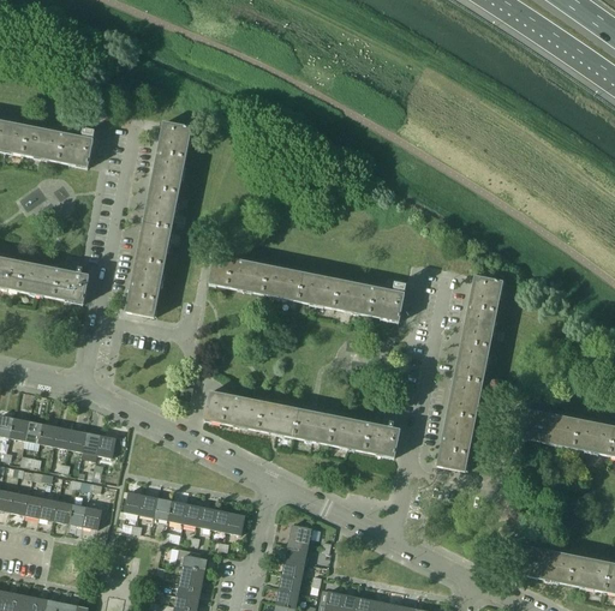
[(163,141),(150,204),(130,304),(127,304),(125,311),(154,317),(192,127),(163,121),(161,133),(163,133),(161,139),(163,141)]
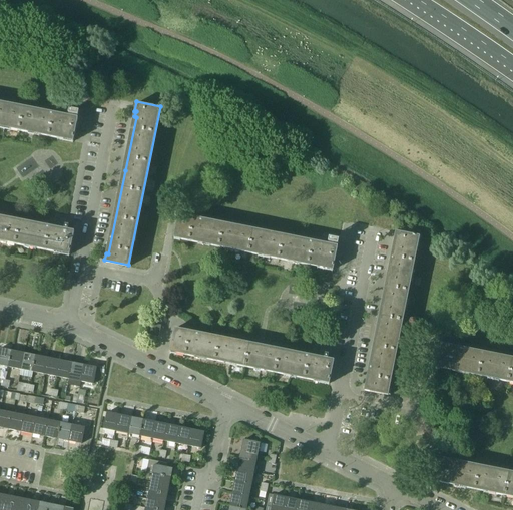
[(62,115),(0,102),(0,124),(73,139),(78,113),(79,109),(67,106),(66,111),(69,111),(68,113),(67,115),(62,114),(62,115)]
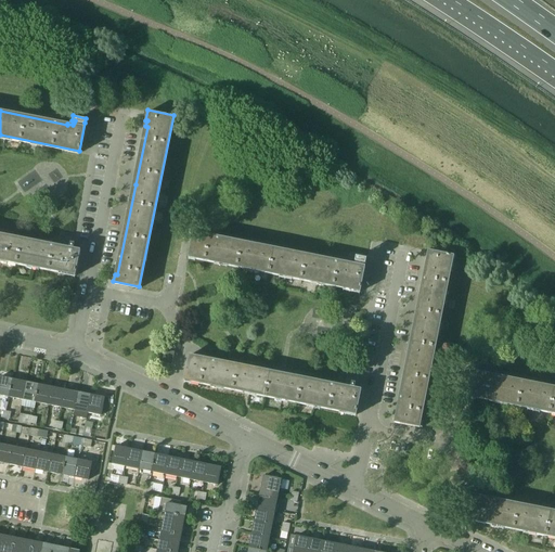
[(360,290),(364,264),(365,261),(366,257),(353,254),(352,259),(356,259),(355,261),(353,264),(348,262),(348,264),(199,234),(199,231),(193,230),(188,255),(360,290)]
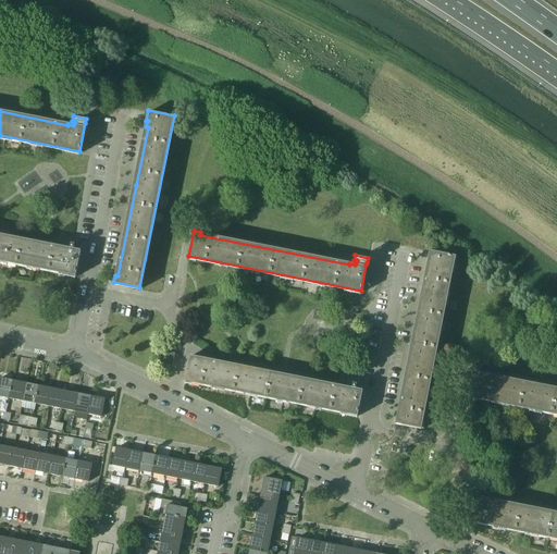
[(63,248),(4,237),(0,235),(0,259),(75,274),(81,248),(74,247),(76,238),(74,238),(74,237),(64,236),(65,237),(63,248)]
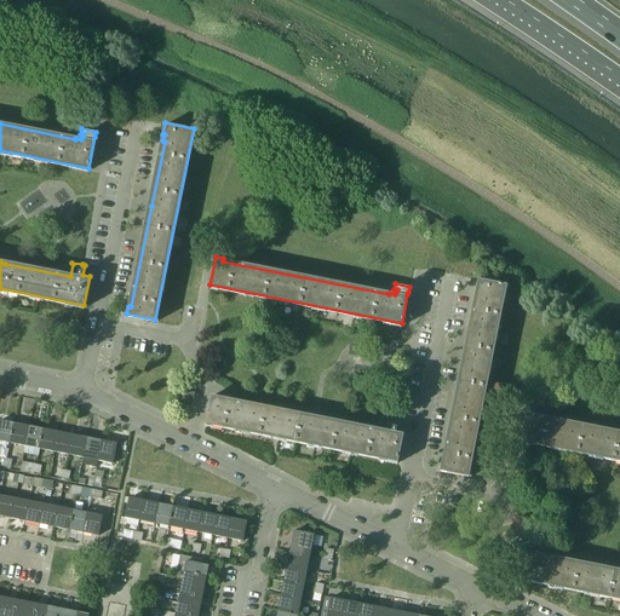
[(477,297),(472,326),(445,462),(441,461),(440,468),(469,475),(506,283),(478,277),(476,289),(477,289),(476,295),(477,297)]
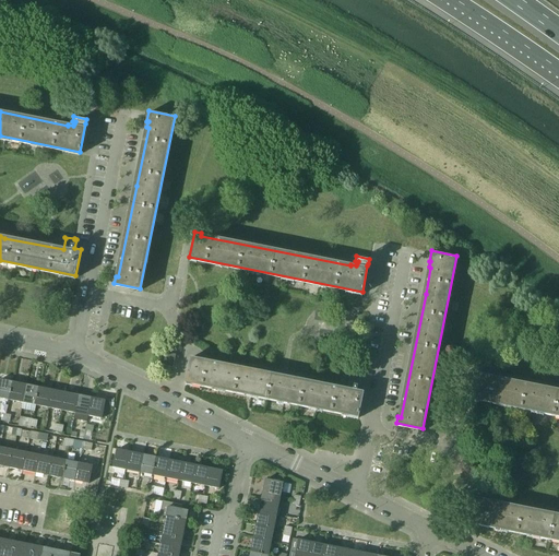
[(173,365),(176,352),(165,350),(163,363),(173,365)]
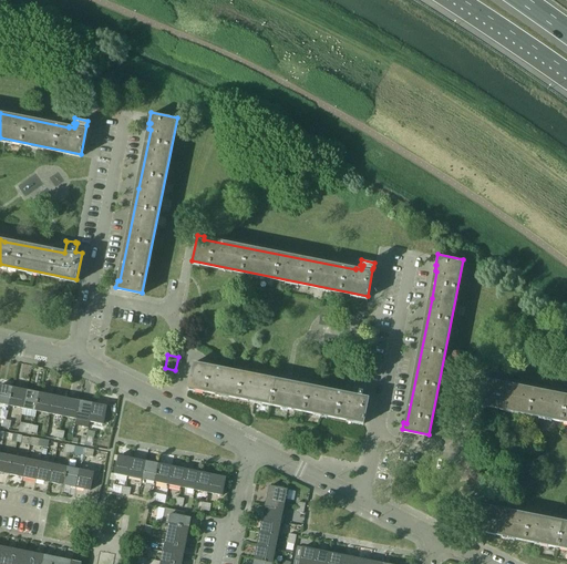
[(351,395),(258,377),(199,365),(200,361),(193,360),(188,387),(251,399),(254,399),(254,400),(270,403),(363,421),(369,396),(362,393),(363,385),(361,385),(362,383),(352,382),(352,383),(353,383),(351,395)]
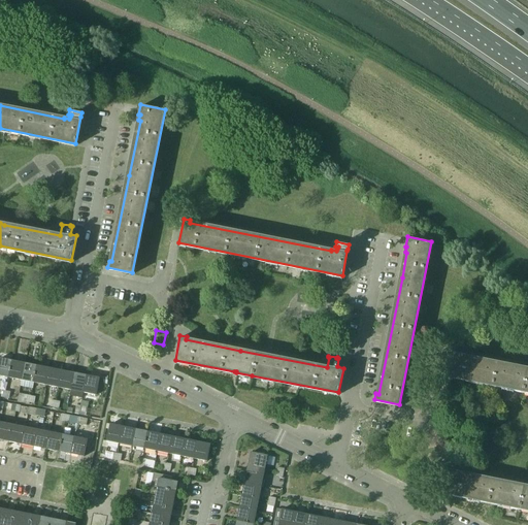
[(527,368),(457,355),(457,352),(451,351),(446,375),(527,391),(527,368)]
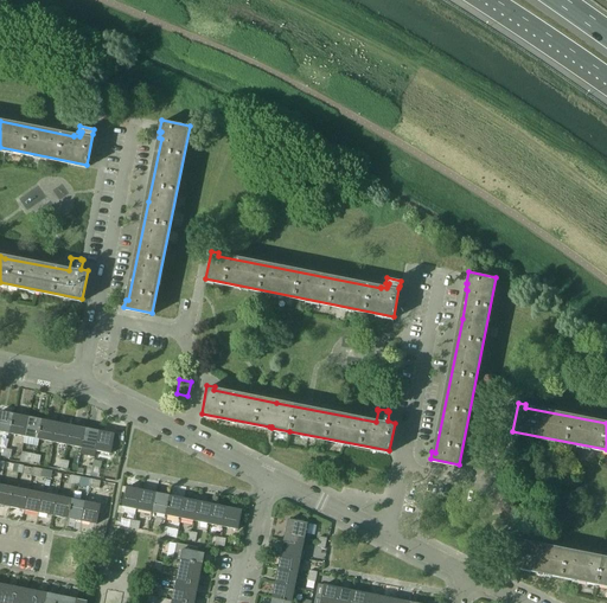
[(14,411),(0,409),(0,428),(10,430),(14,411)]
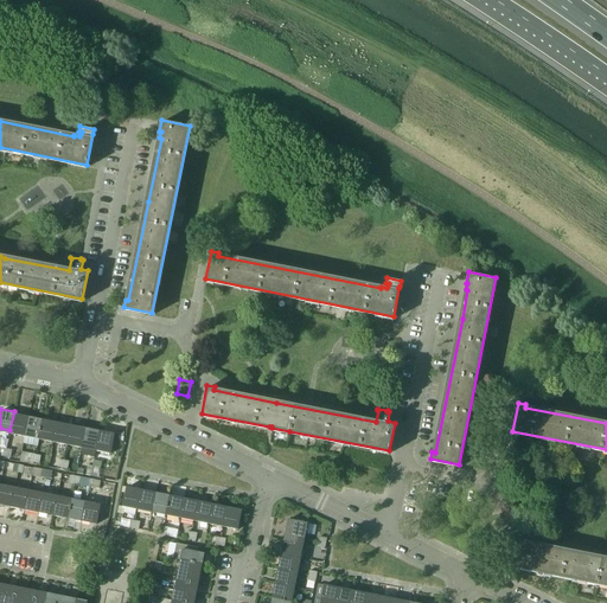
[(27,415),(14,411),(10,430),(23,434),(27,415)]
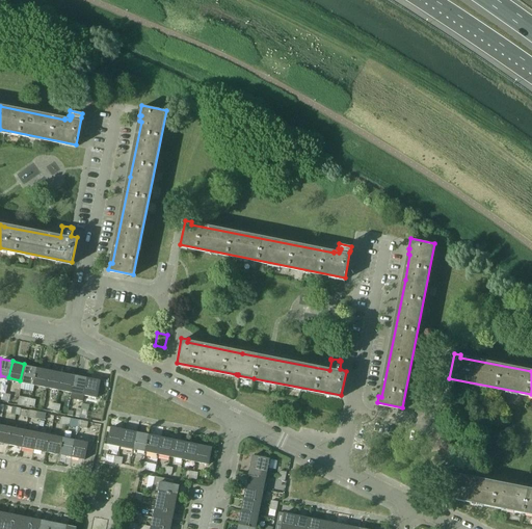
[(36,366),(24,364),(20,380),(33,382),(36,366)]
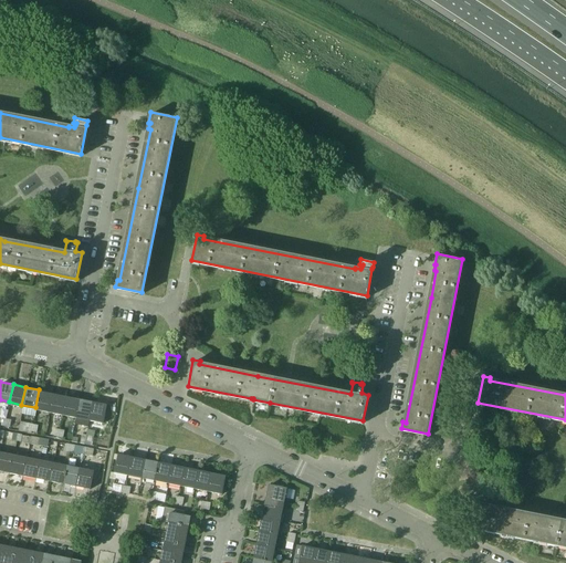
[(52,393),(39,389),(35,407),(49,410),(52,393)]
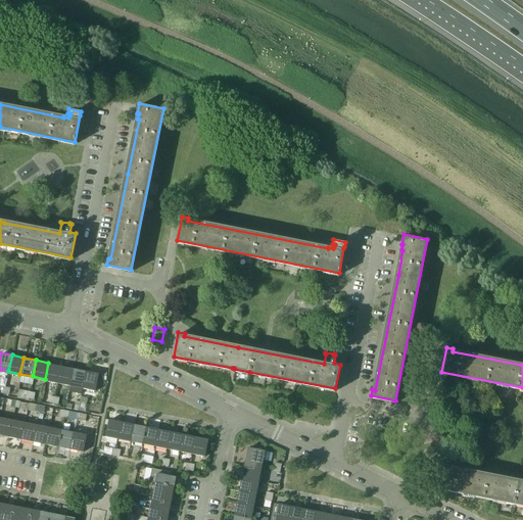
[(61,365),(48,363),(45,379),(58,381),(61,365)]
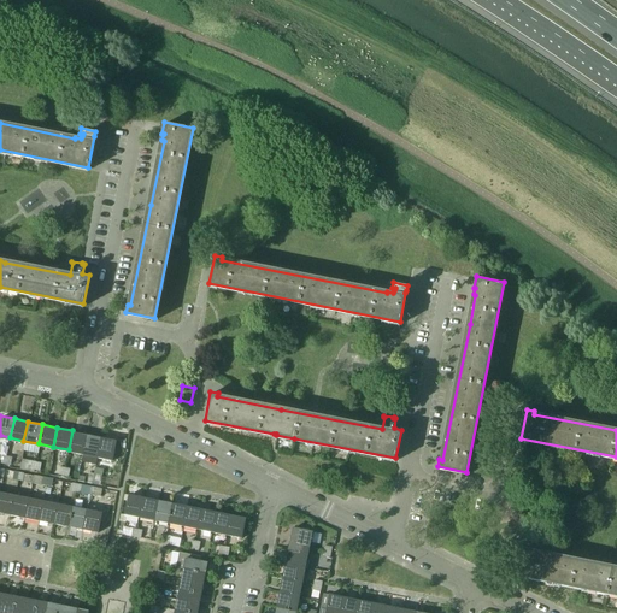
[(87,432),(72,430),(69,449),(82,453),(87,432)]
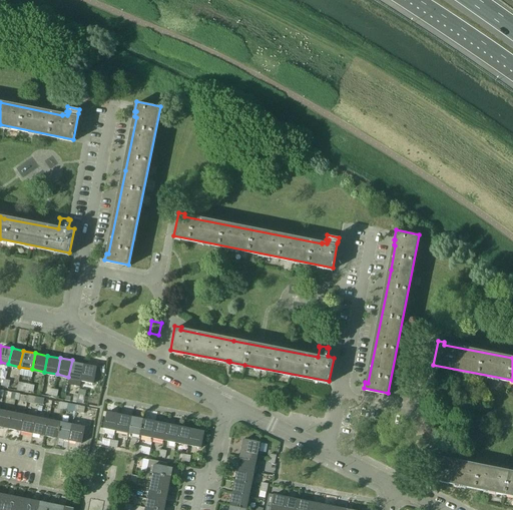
[(68,377),(67,381),(79,384),(80,379),(84,363),(72,360),(68,377)]
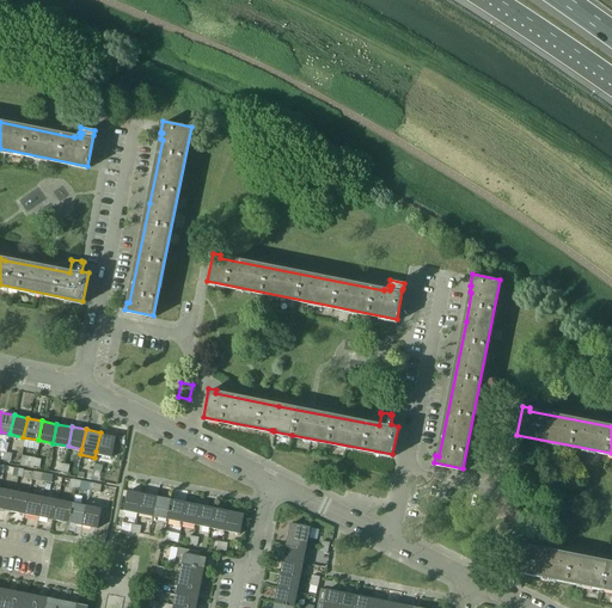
[(115,435),(101,433),(96,452),(111,454),(115,435)]
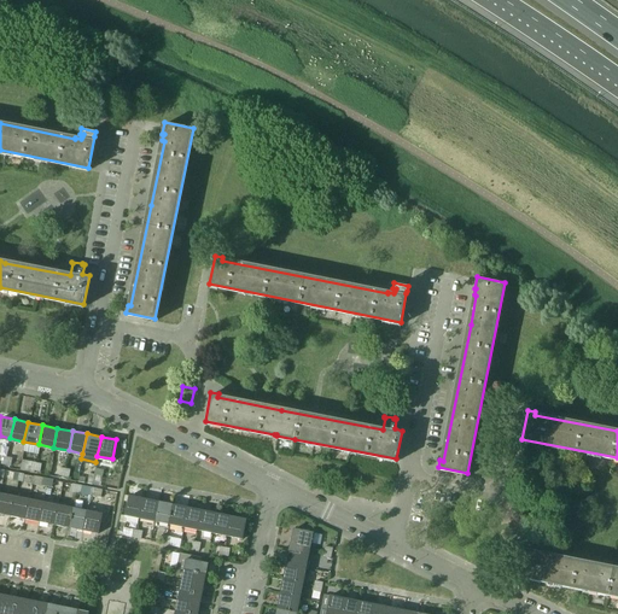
[(15,493),(0,491),(0,510),(10,514),(15,493)]
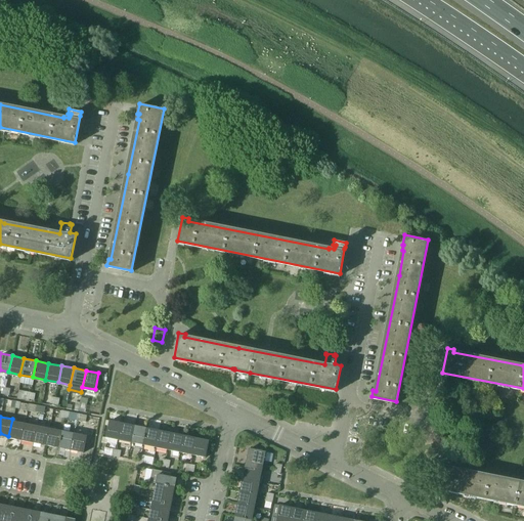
[(25,422),(12,419),(8,436),(22,438),(25,422)]
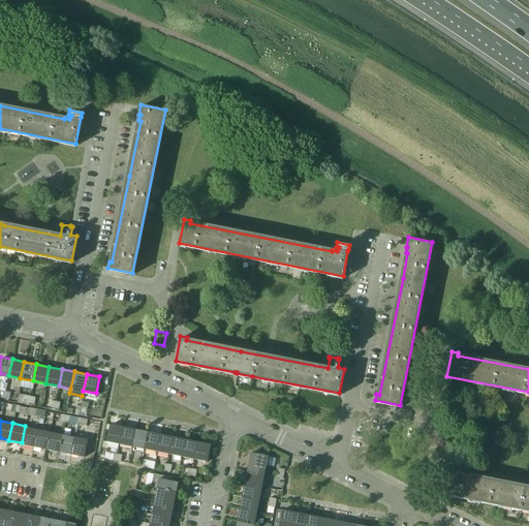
[(123,425),(111,423),(106,439),(120,442),(123,425)]
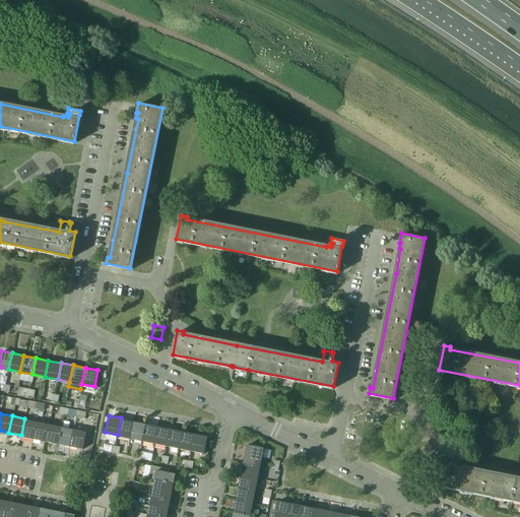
[(133,421),(121,417),(118,435),(130,437),(133,421)]
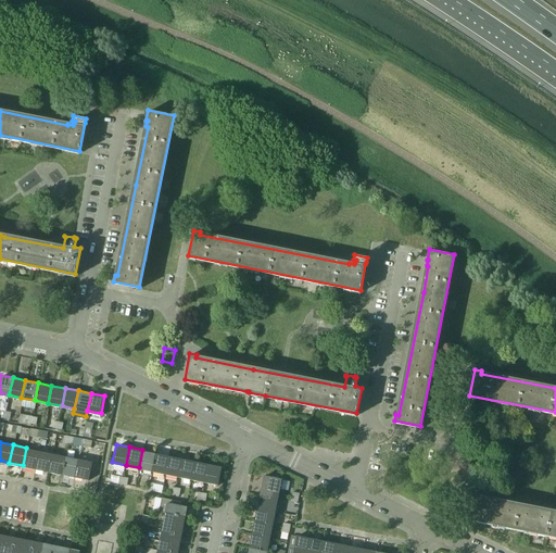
[(39,450),(26,448),(23,465),(36,467),(39,450)]
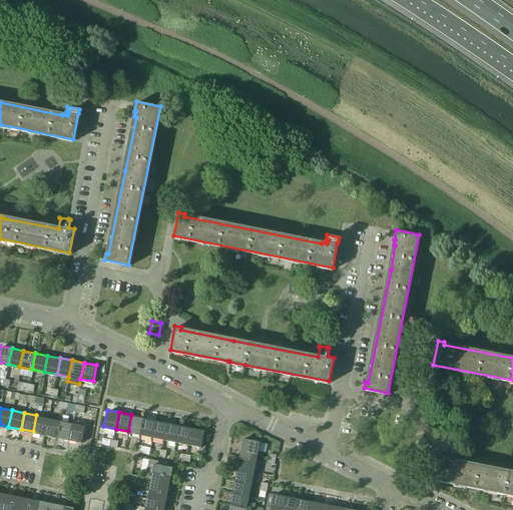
[(48,418),(36,415),(33,431),(45,434),(48,418)]
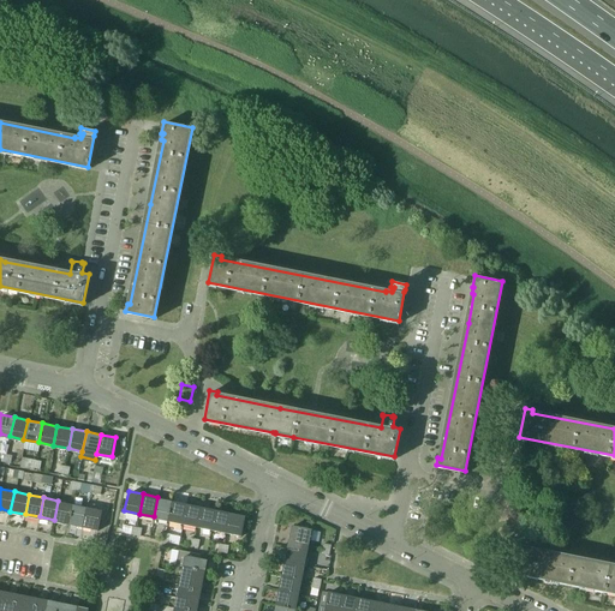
[(172,499),(157,497),(154,516),(168,519),(172,499)]
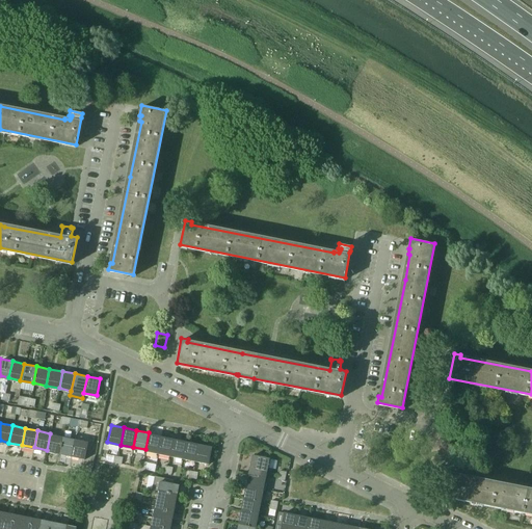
[(161,435),(149,432),(145,449),(158,452),(161,435)]
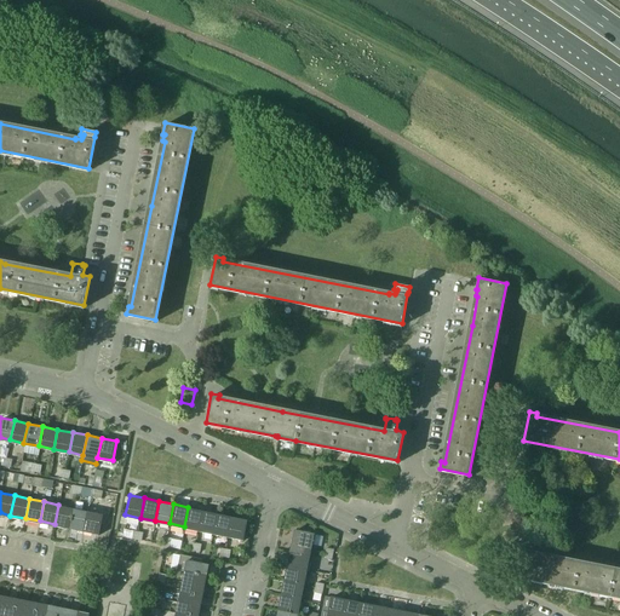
[(73,507),(58,505),(55,524),(69,527),(73,507)]
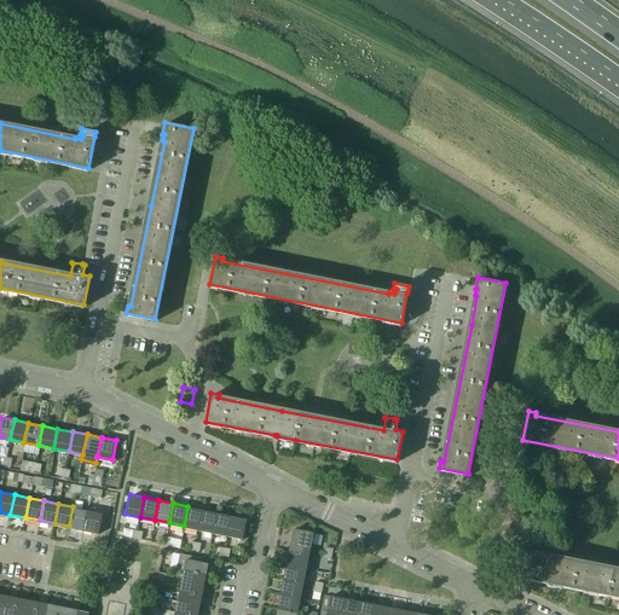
[(87,509),(73,506),(69,526),(84,529),(87,509)]
